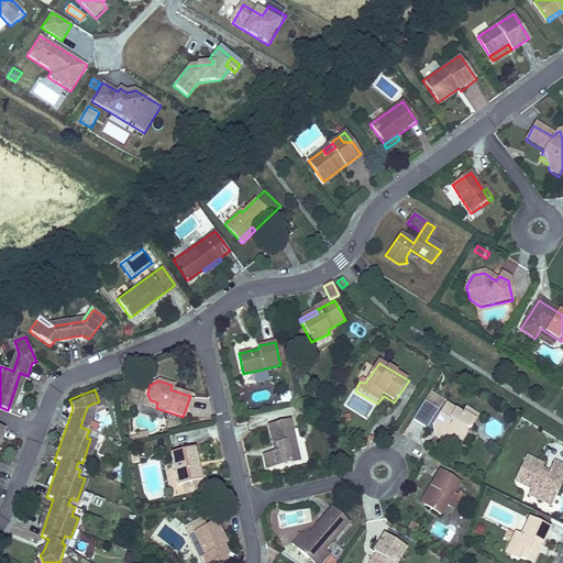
[(429,397),(443,406),(429,429),(431,430),(434,426),(448,406),(454,410),(456,408),(432,392),(429,397)]
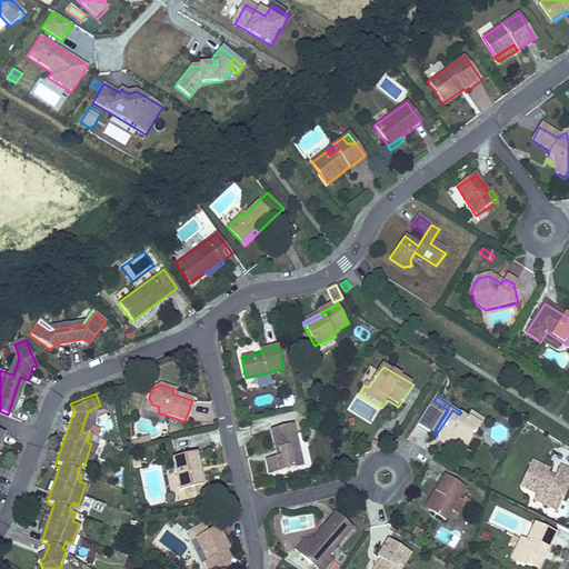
[(292,397),(282,398),(283,408),(295,406),(292,397)]
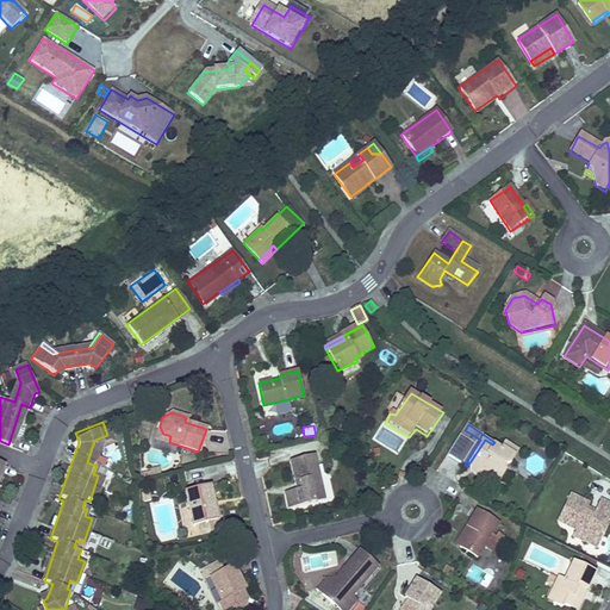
[(160,427),(157,437),(169,442),(170,436),(163,434),(160,427)]
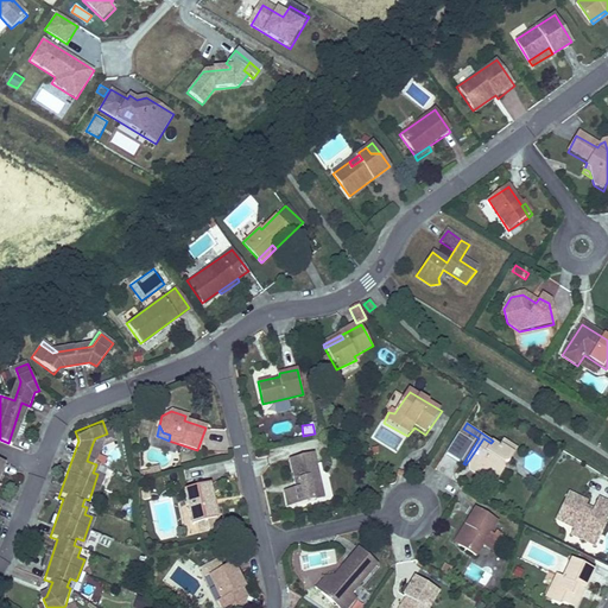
[(479,438),(463,429),(448,453),(463,463),(479,438)]
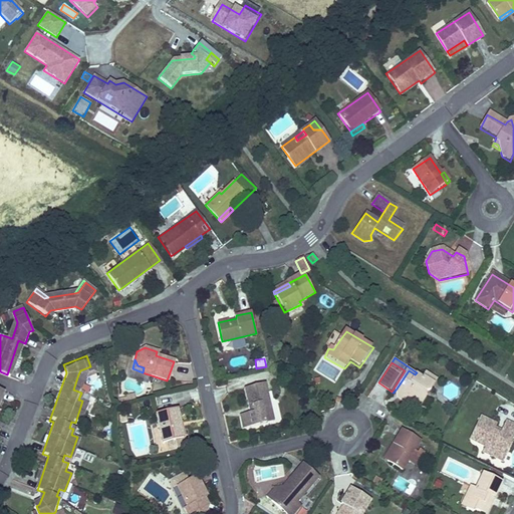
[(90,366),(80,370),(78,374),(91,369),(90,366)]
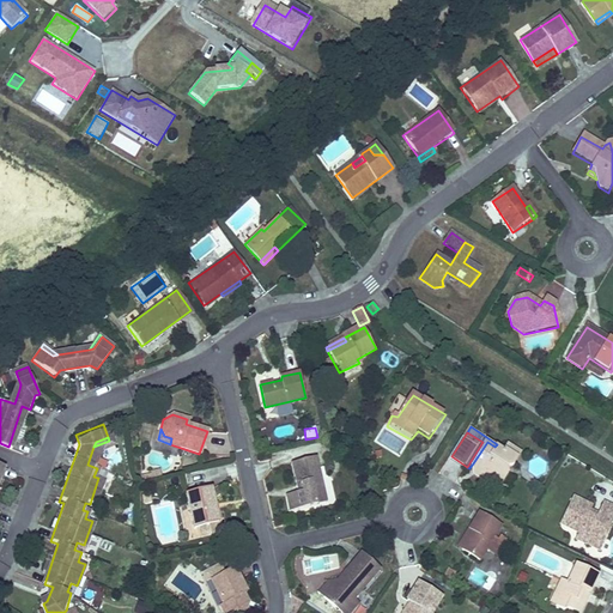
[(495,447),(487,442),(473,463),(474,465),(483,472),(484,483),(496,480),(503,485),(509,477),(508,472),(513,469),(522,456),(508,448),(504,453),(495,447)]
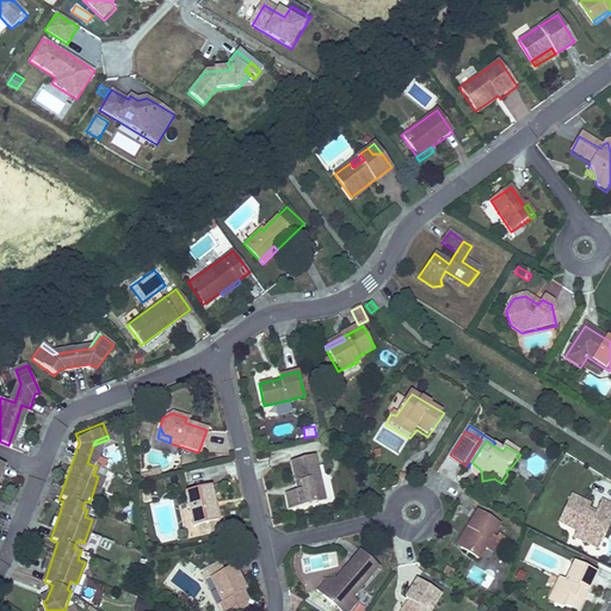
[(326,491),(316,454),(290,461),(297,489),(291,491),(295,506),(318,500),(316,493),(326,491)]
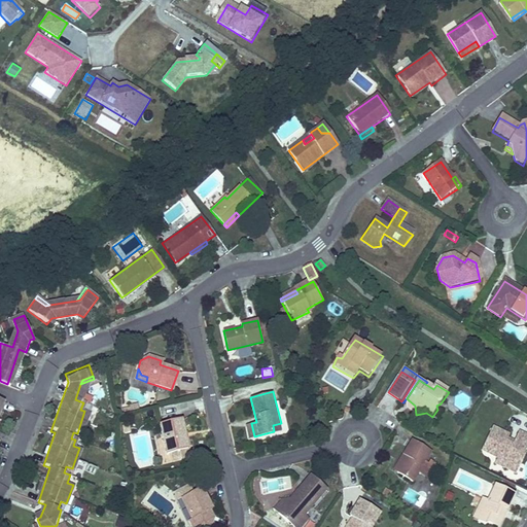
[(415,406),(408,399),(408,409),(416,415),(415,406)]
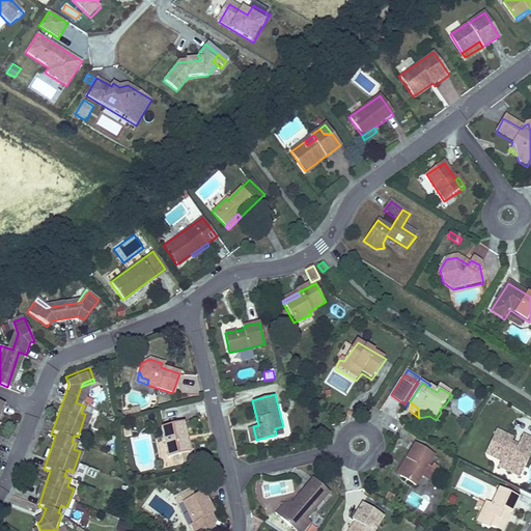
[(166,457),(172,456),(189,453),(183,423),(160,427),(166,457)]
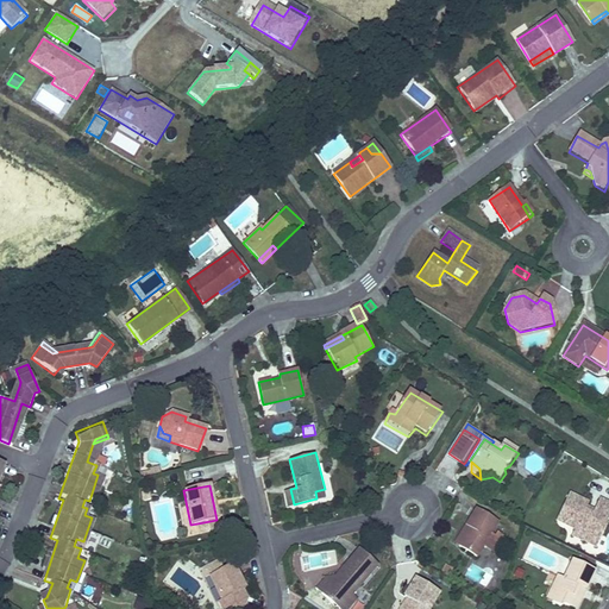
[(290,489),(283,490),(288,506),(294,504),(290,489)]
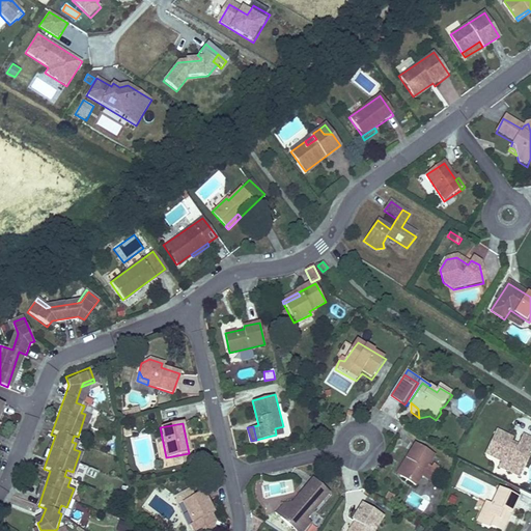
[(283,426),(275,428),(276,435),(284,432),(283,426)]
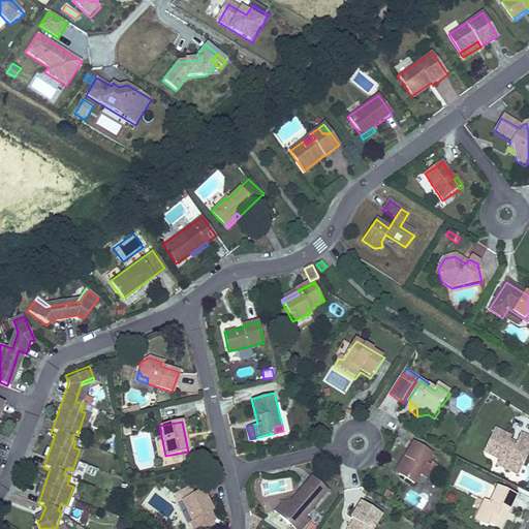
[(506,445),(508,442),(509,439),(494,431),(483,452),(500,460),(497,466),(518,476),(528,454),(528,440),(520,436),(516,445),(514,448),(506,445)]
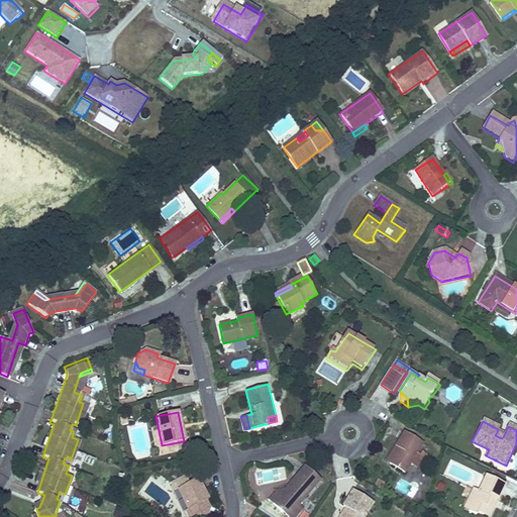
[(403,473),(422,443),(404,432),(395,446),(399,448),(389,463),(403,473)]
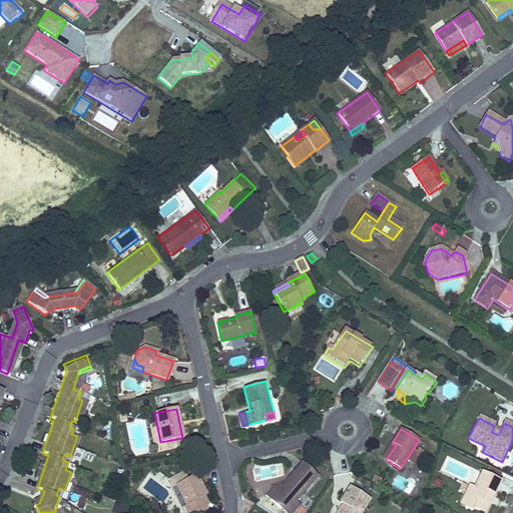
[(184,446),(182,438),(166,441),(168,449),(184,446)]
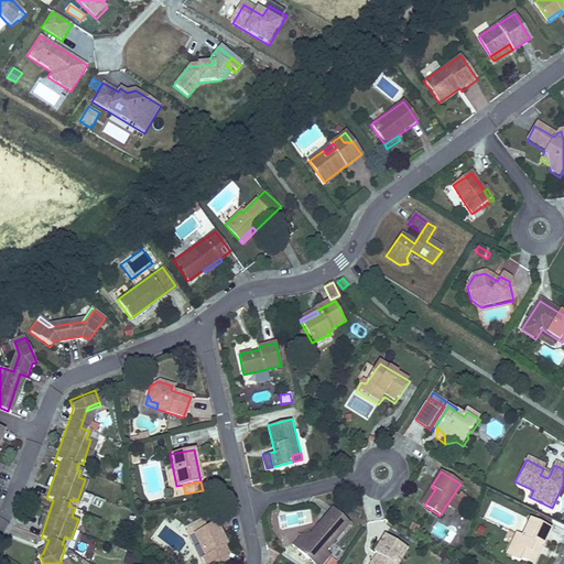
[(435,489),(431,487),(421,502),(424,506),(435,489)]
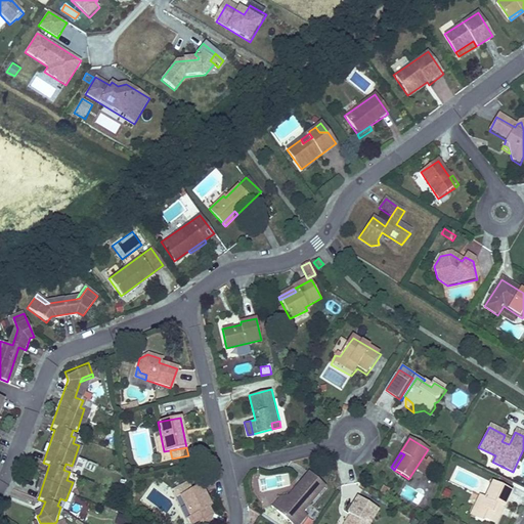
[(261,492),(291,486),(287,473),(258,479),(261,492)]
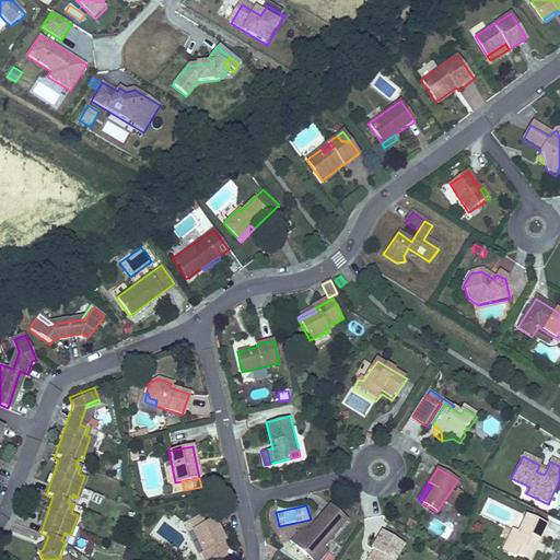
[(306,534),(296,545),(312,559),(324,546),(347,521),(331,506),(306,534)]
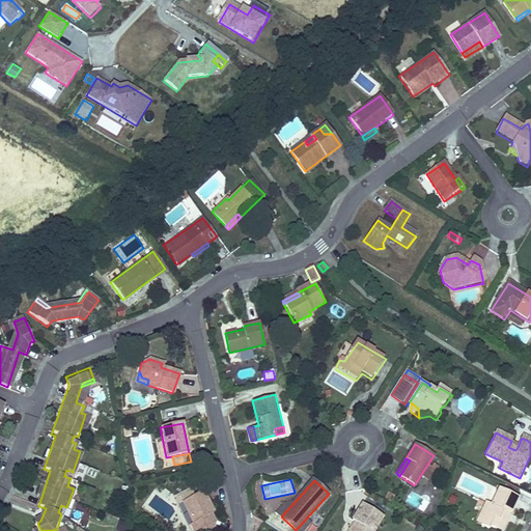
[(486,501),(482,510),(486,512),(481,525),(488,528),(494,527),(502,530),(518,497),(498,487),(491,503),(486,501)]
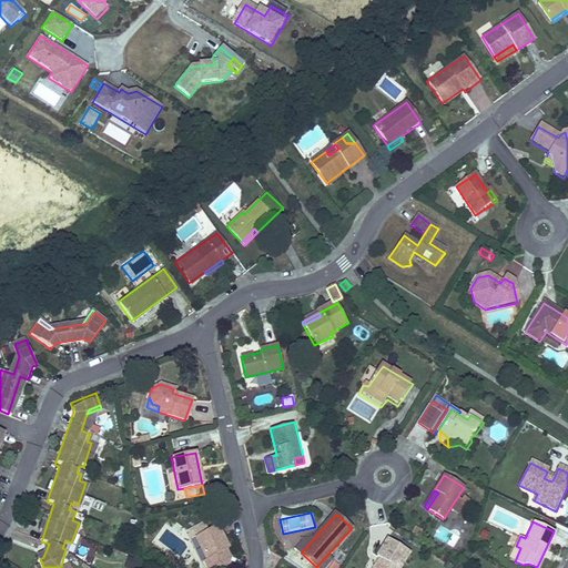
[(199,545),(194,537),(208,530),(204,523),(186,533),(194,547),(199,545)]
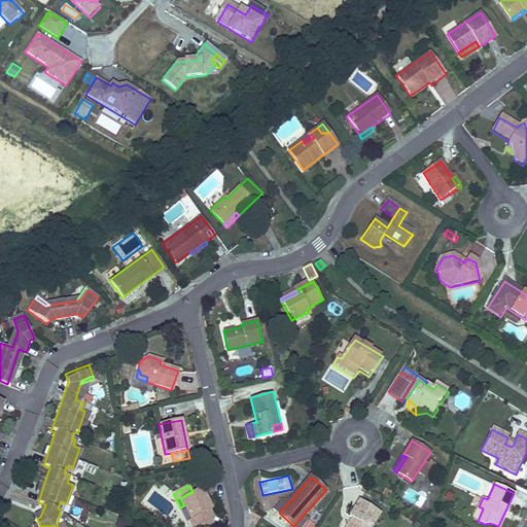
[(209,503),(200,488),(192,492),(180,498),(184,505),(191,519),(189,520),(192,526),(208,526),(211,526),(212,518),(208,508),(209,503)]
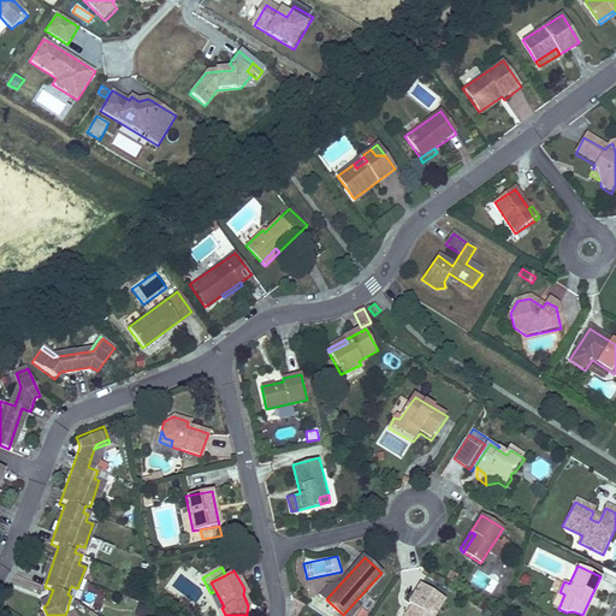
[(332,587),(330,585),(320,594),(326,599),(337,587),(332,587)]
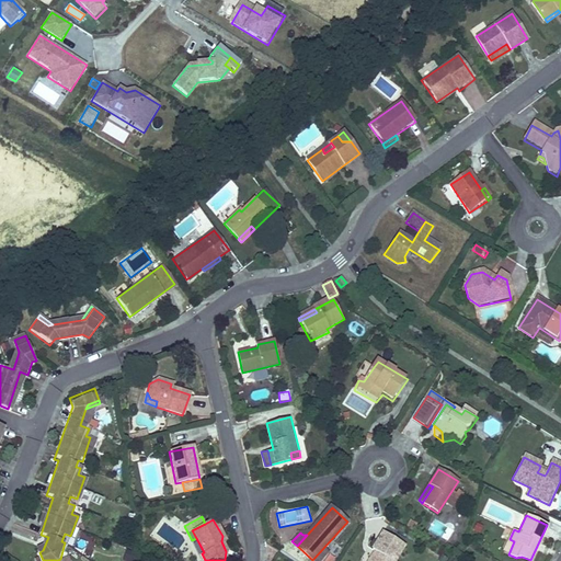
[(395,560),(404,547),(382,533),(371,550),(375,552),(369,560),(395,560)]
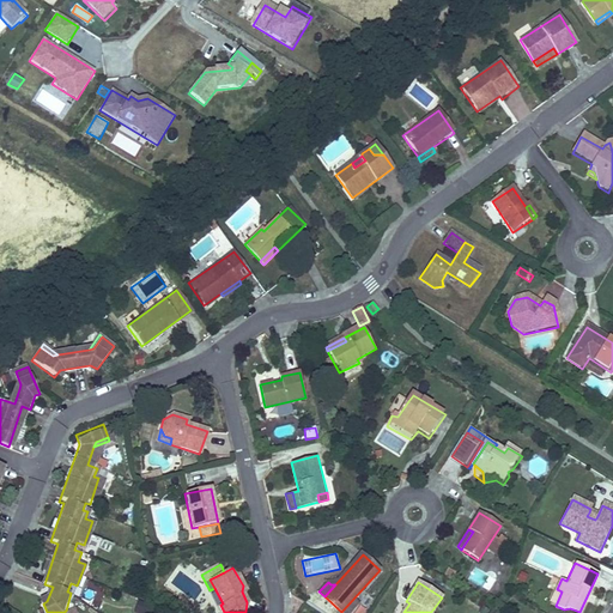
[(562,592),(557,589),(550,604),(556,606),(562,592)]
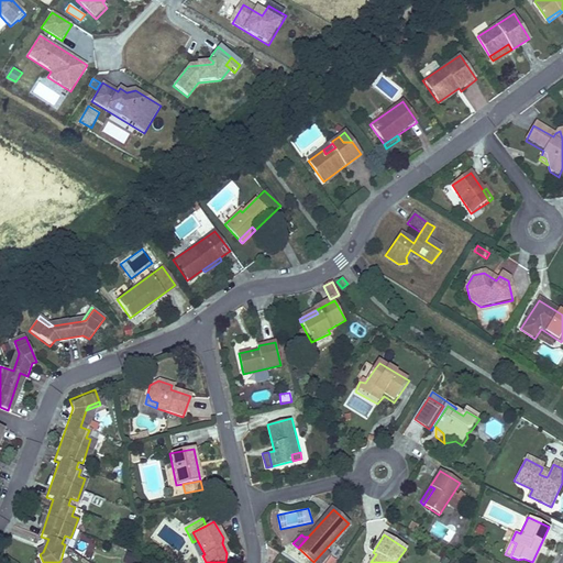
[(319,562),(330,552),(326,549),(313,562),(319,562)]
